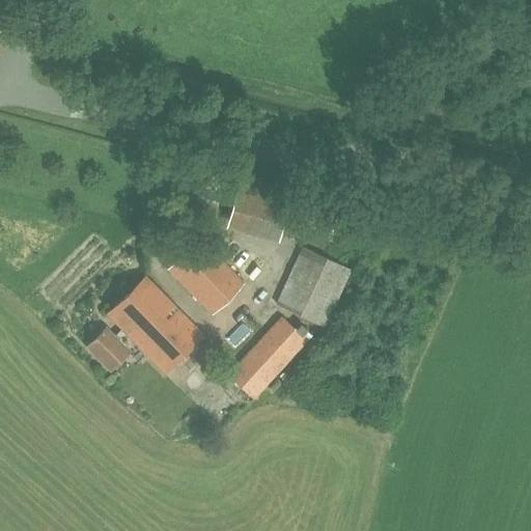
[(228,224),(280,238),(294,186),(242,172),(228,224)]
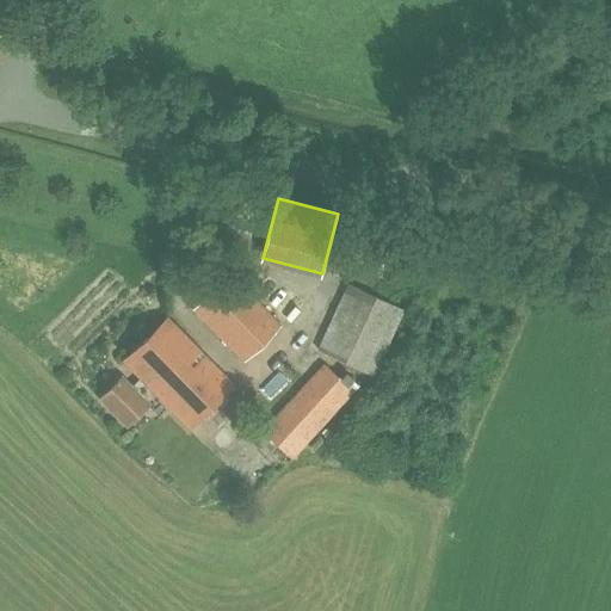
[(221,228),(255,238),(261,216),(227,207),(221,228)]
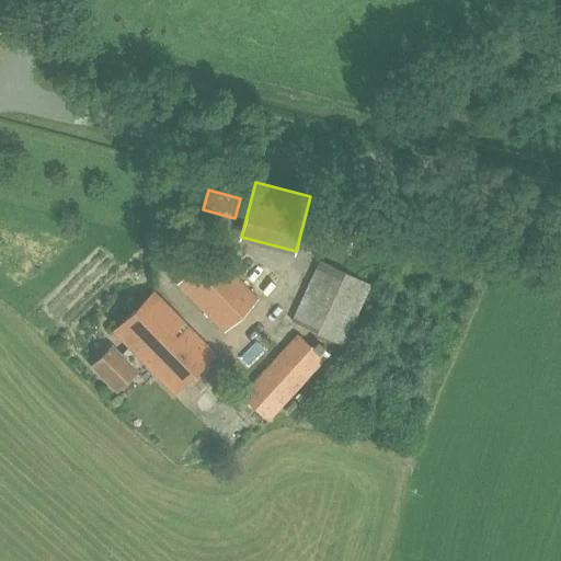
[(226,333),(259,300),(199,240),(182,258),(194,271),(180,285),(226,333)]
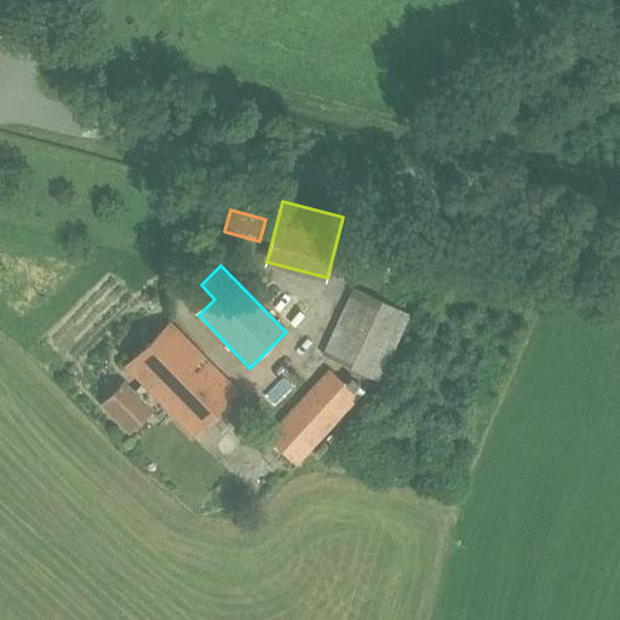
[(323,355),(379,382),(411,314),(355,288),(323,355)]
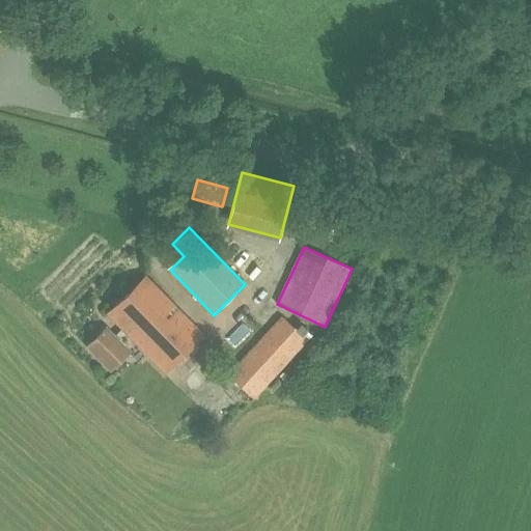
[(146,278),(110,314),(124,329),(124,328),(136,340),(135,340),(166,371),(202,335),(146,278)]
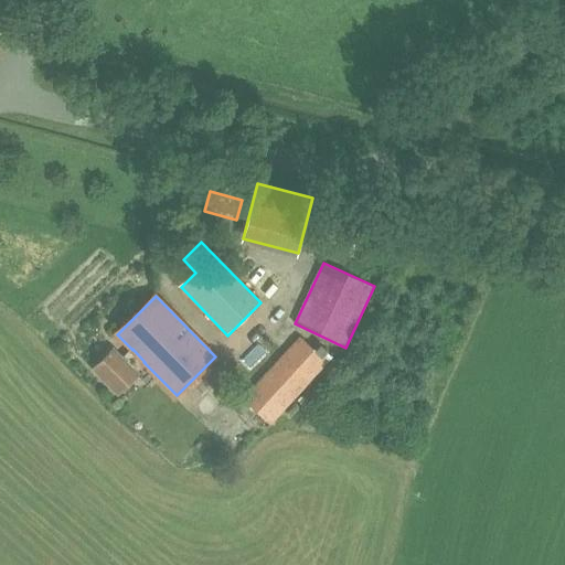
[(320,344),(316,351),(301,338),(245,400),(270,423),(327,361),(333,356),(320,344)]
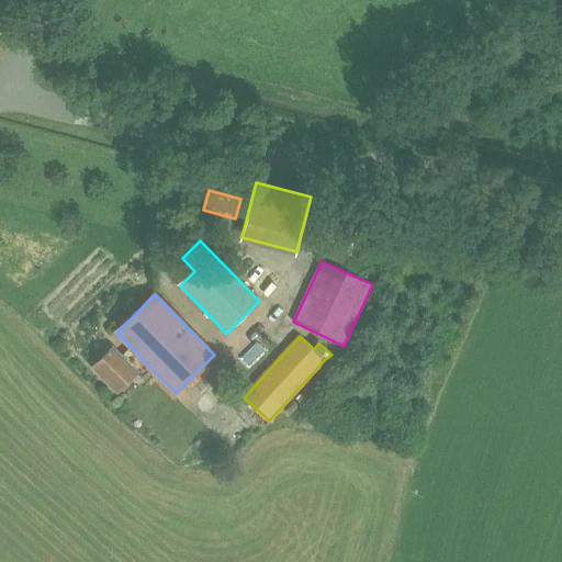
[(135,368),(143,360),(144,360),(132,347),(132,348),(123,357),(114,347),(93,368),(119,393),(139,372),(135,368)]
